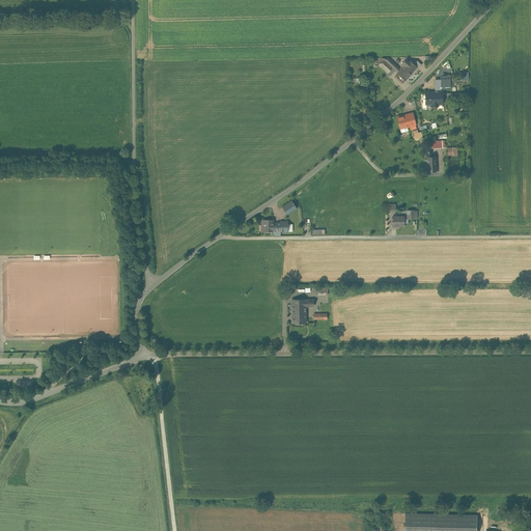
[(399,68),(388,58),(382,58),(384,60),(392,67),(395,71),(396,72),(399,68)]
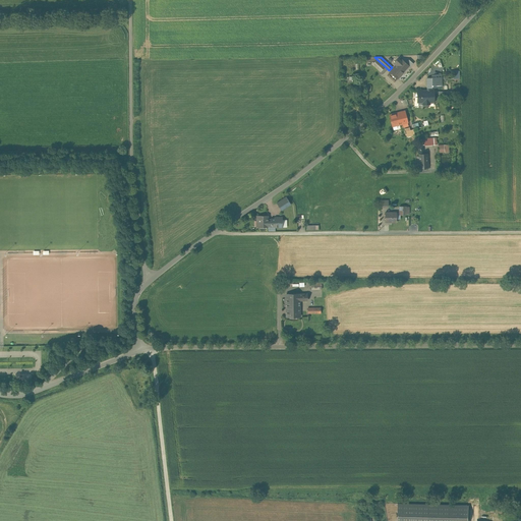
[(385,66),(377,59),(372,64),(378,69),(381,71),(385,66)]
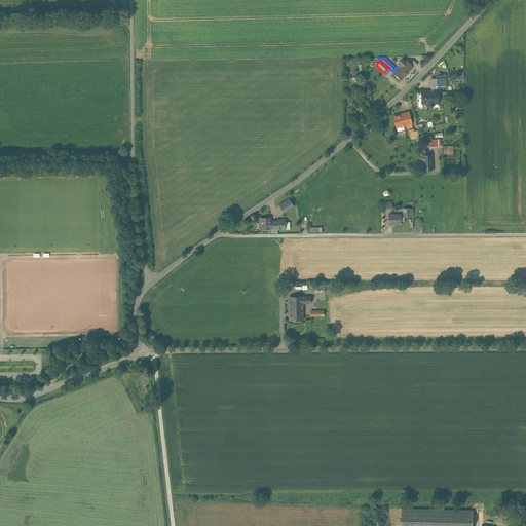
[(401,66),(395,72),(401,79),(407,72),(409,73),(415,67),(410,63),(409,64),(406,60),(404,62),(401,66)]
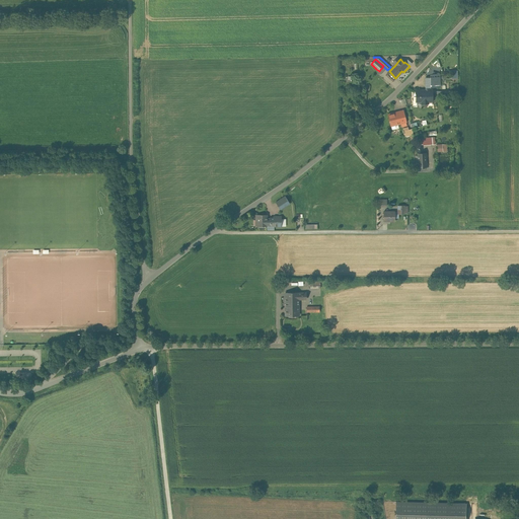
[(395,78),(389,71),(386,75),(392,81),(395,78)]
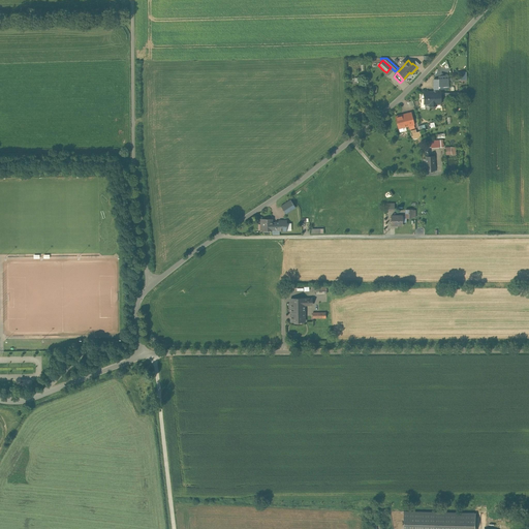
[(442,88),(442,80),(434,80),(434,89),(442,88)]
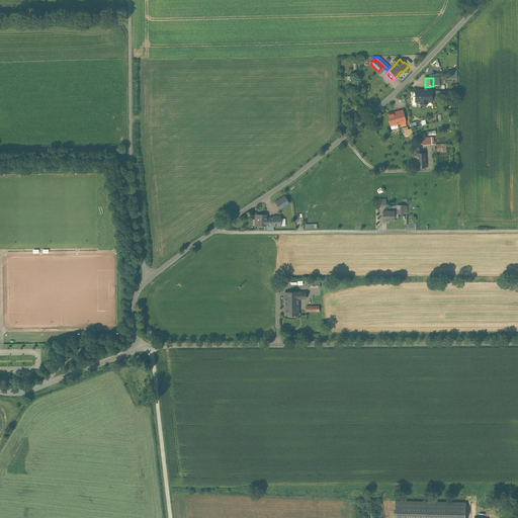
[(431,90),(425,90),(425,91),(420,91),(420,90),(415,90),(415,96),(417,96),(417,101),(421,101),(421,103),(427,103),(427,101),(431,101),(431,94),(430,94),(430,91),(431,91),(431,90)]
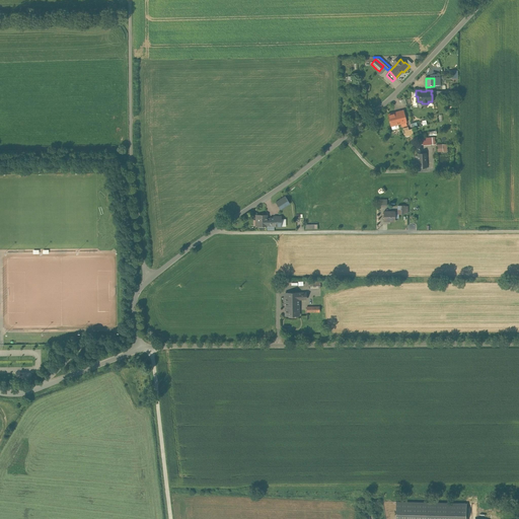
[(403,109),(400,110),(401,115),(396,116),(398,124),(406,122),(403,109)]
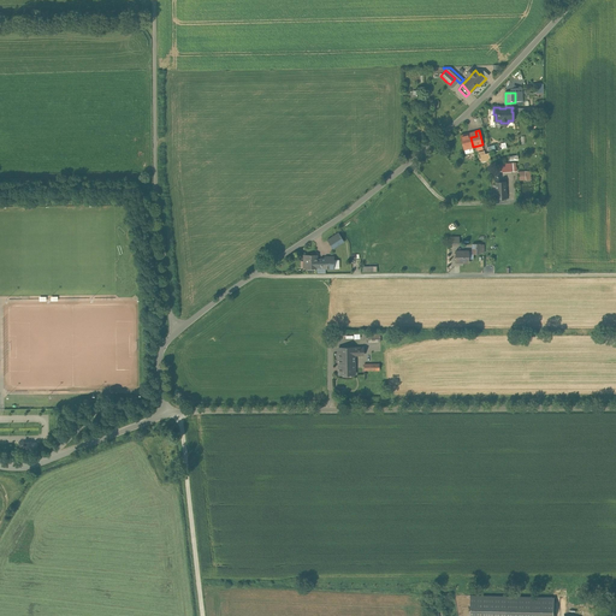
[(463,149),(473,147),(471,137),(477,136),(475,131),(460,135),(463,149)]
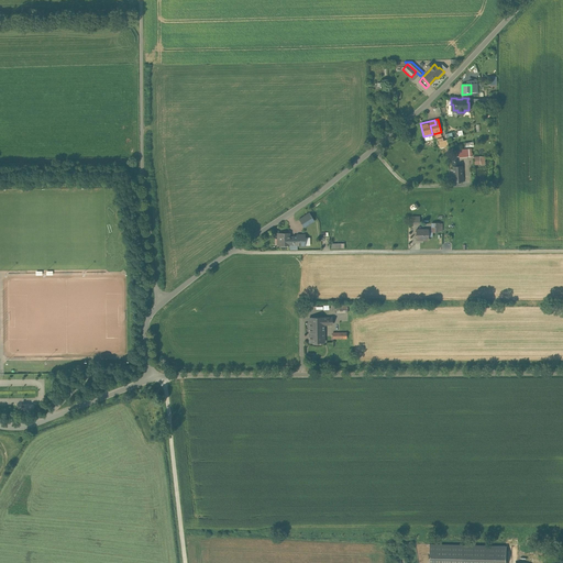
[(453,166),(453,173),(453,177),(452,177),(452,181),(463,181),(463,176),(462,176),(462,166),(457,166),(453,166)]
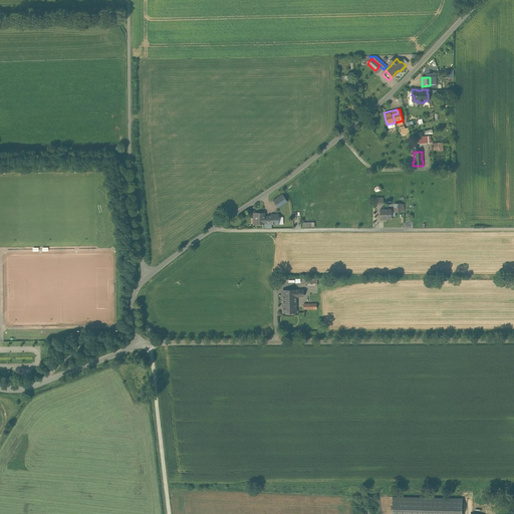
[(282,195),(274,200),(278,207),(286,202),(282,195)]
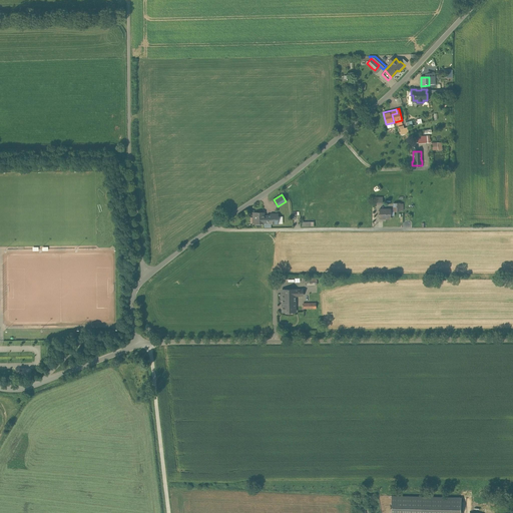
[(390,209),(384,209),(379,209),(379,218),(380,218),(380,217),(385,217),(385,218),(390,218),(390,209)]
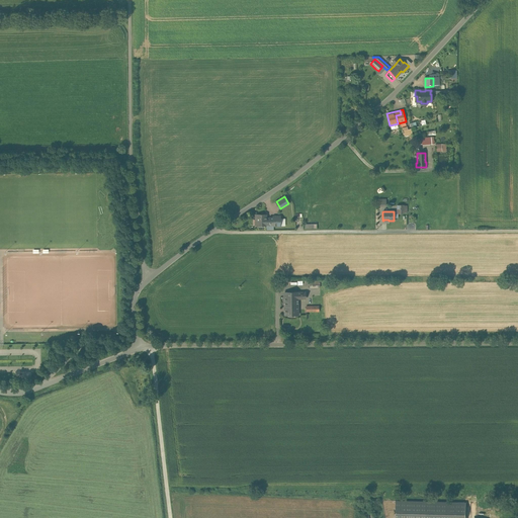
[(266,214),(255,214),(255,220),(257,220),(257,226),(266,226),(266,220),(266,214)]
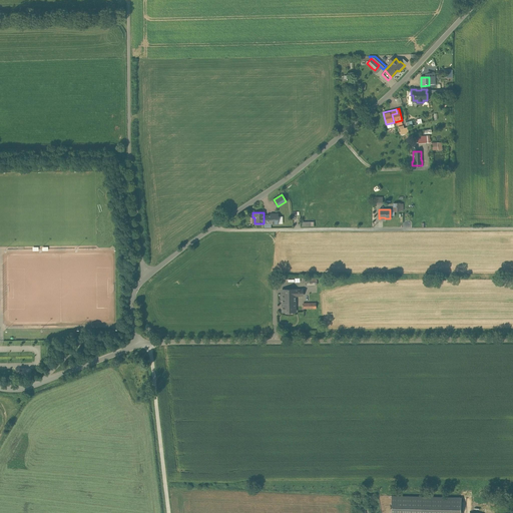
[(271,213),(271,215),(267,215),(267,217),(264,217),(264,223),(264,227),(271,227),(271,224),(278,223),(278,221),(279,220),(279,218),(278,217),(278,213),(271,213)]
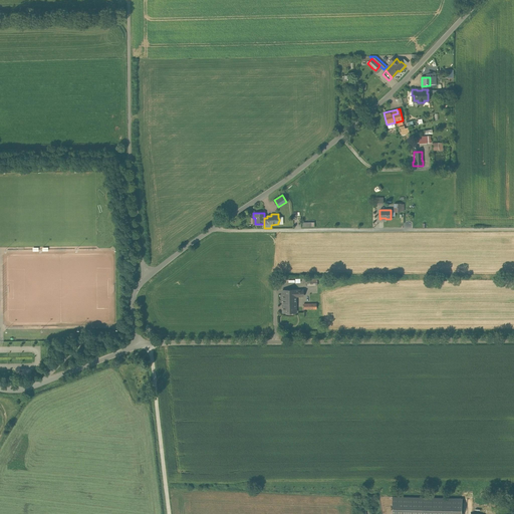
[(295,290),(282,290),(282,312),(295,312),(295,304),(296,304),(295,296),(303,296),(303,290),(295,290)]
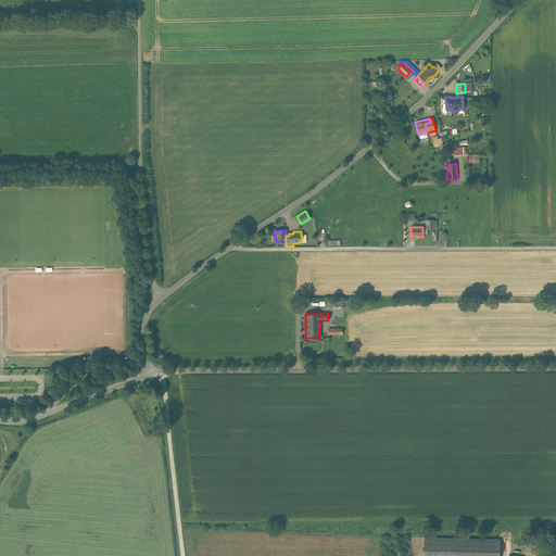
[(498,555),(500,540),(425,538),(424,555),(498,555)]
